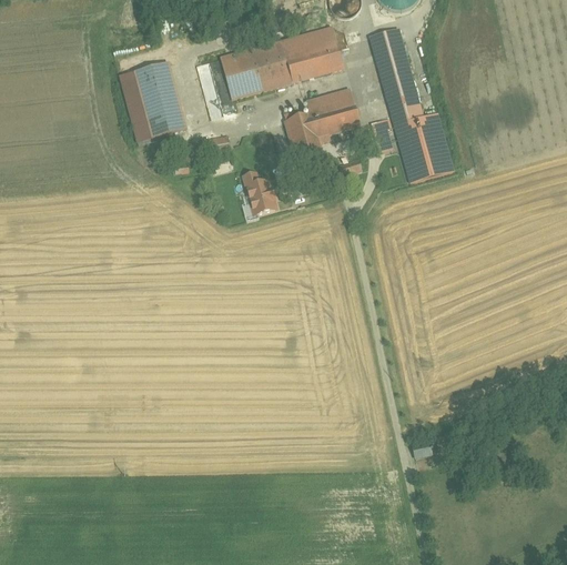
[(328,0),(328,2),(328,4),(328,6),(328,7),(330,8),(330,9),(331,11),(332,12),(333,13),(334,14),(336,16),(337,17),(340,18),(342,18),(345,18),(348,18),(351,17),(352,16),(354,14),(356,13),(357,11),(358,10),(360,8),(360,7),(360,4),(361,3),(361,1),(361,0),(328,0)]
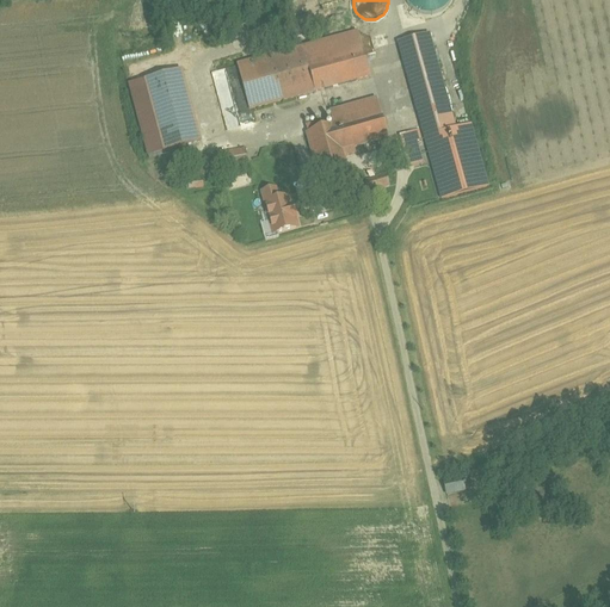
[(420,11),(429,12),(436,10),(443,6),(448,0),(406,0),(407,1),(413,7),(420,11)]
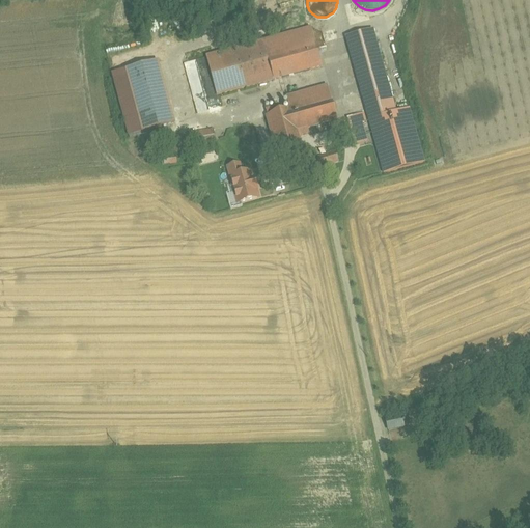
[(266,37),(205,54),(216,92),(217,92),(277,77),(277,76),(321,63),(310,26),(267,37),(266,37)]
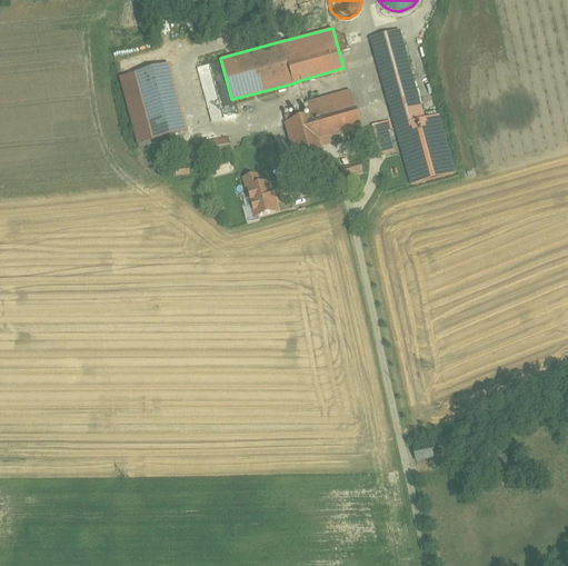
[(398,29),(370,37),(392,117),(390,118),(392,128),(422,119),(398,29)]
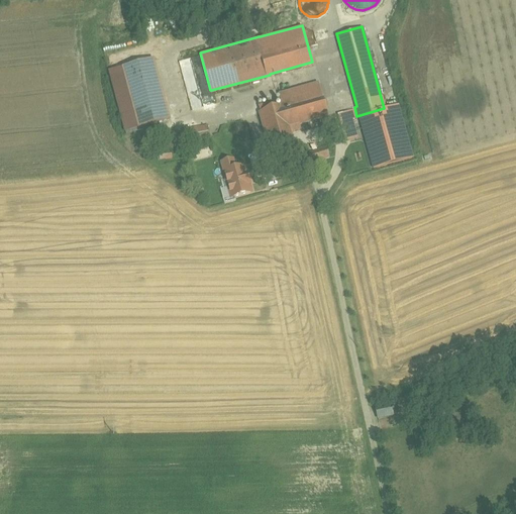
[(166,107),(152,58),(122,66),(135,115),(166,107)]
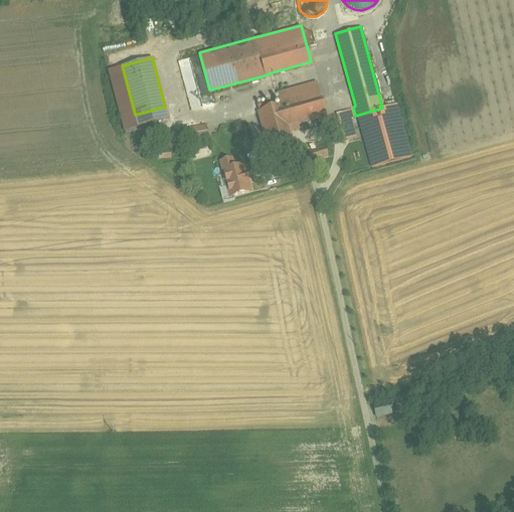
[(135,115),(122,65),(108,69),(124,129),(138,125),(135,115)]
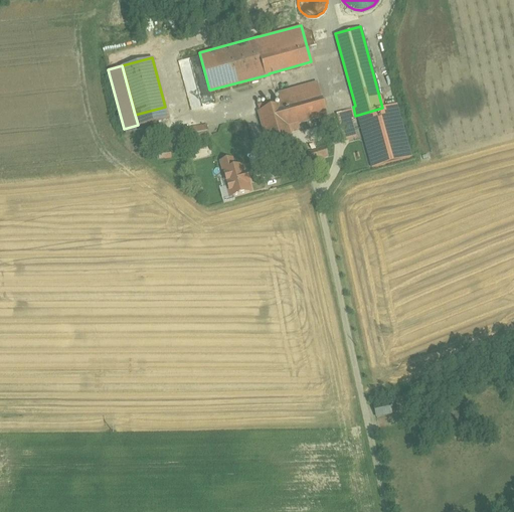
[(317,80),(277,92),(281,104),(259,110),(265,132),(297,123),(326,115),(317,80)]
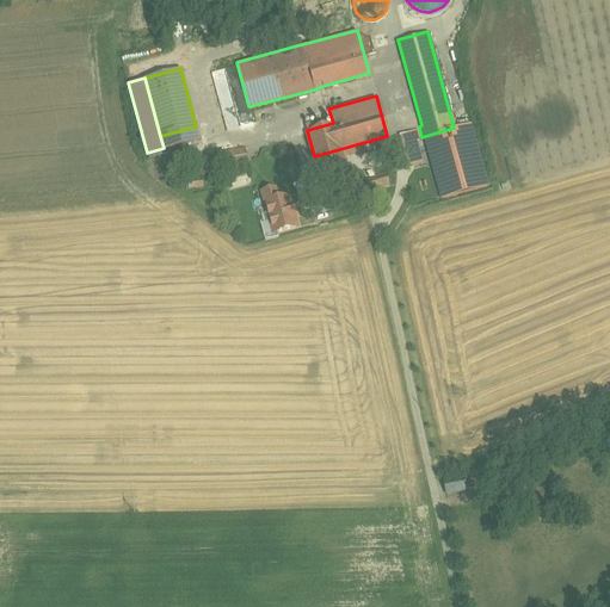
[(196,127),(160,136),(164,148),(198,138),(196,127)]
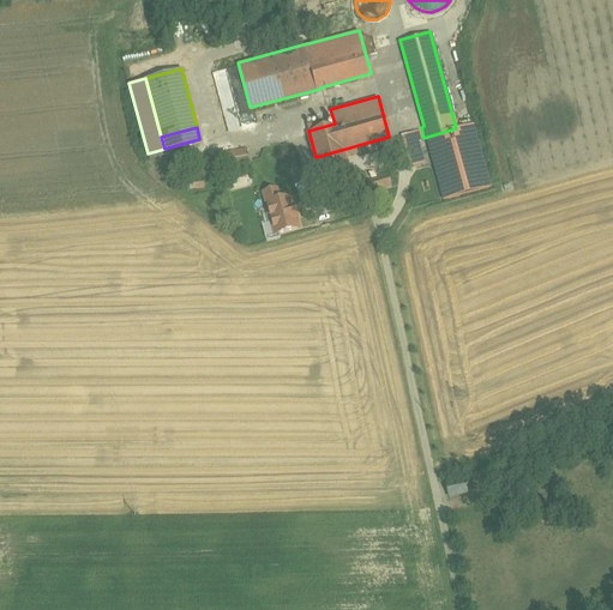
[(421,127),(401,133),(409,165),(424,161),(418,139),(424,138),(421,127)]
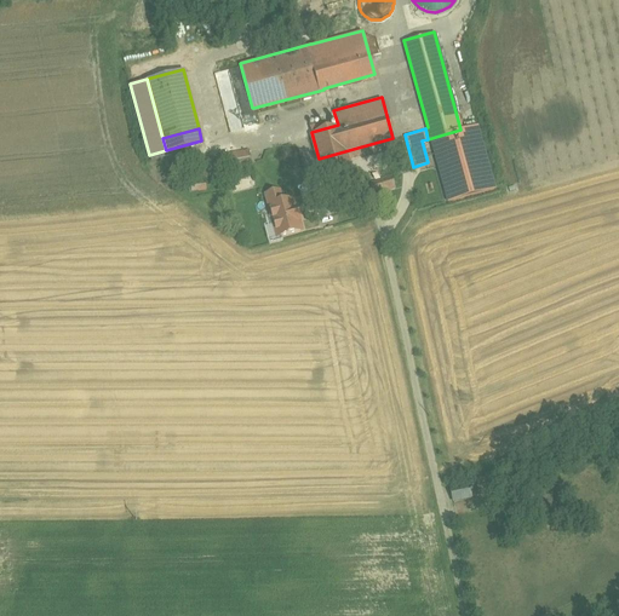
[(248,147),(196,156),(198,166),(250,156),(248,147)]
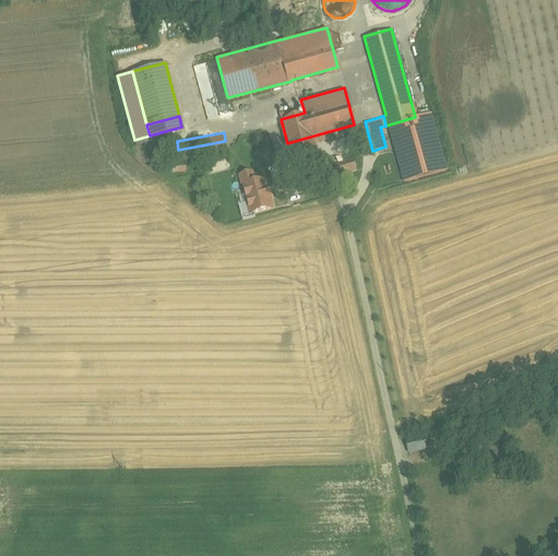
[(322,133),(287,143),(295,172),(320,165),(313,141),(323,138),(322,133)]
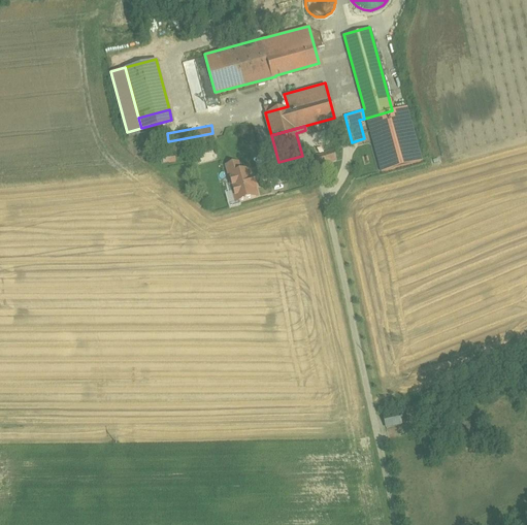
[(331,149),(324,150),(324,152),(314,155),(316,163),(333,159),(331,149)]
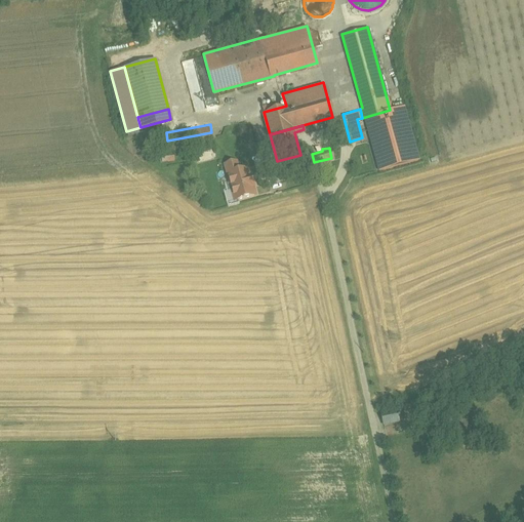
[(237,158),(223,162),(233,200),(257,194),(249,164),(239,166),(237,158)]
